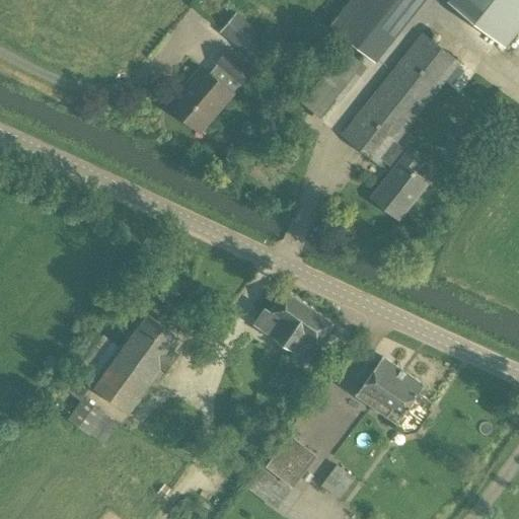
[(505,47),(518,28),(518,0),(472,0),(462,13),(505,47)]
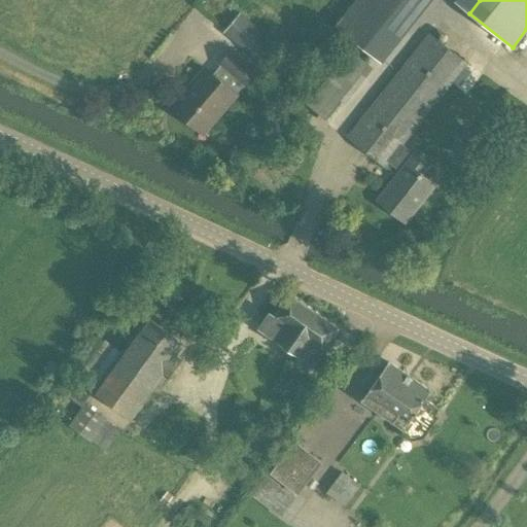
[(223,33),(261,66),(279,46),(240,13),(223,33)]
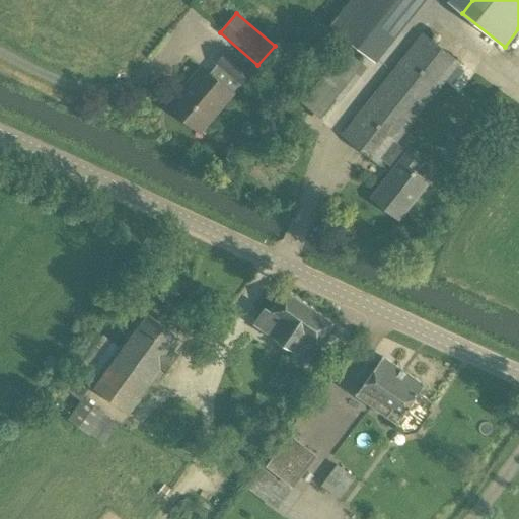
[(396,143),(459,62),(423,33),(343,135),(379,164),(382,160),(393,169),(380,187),(385,191),(376,202),(399,219),(428,182),(416,172),(423,163),(408,151),(408,152),(396,143)]
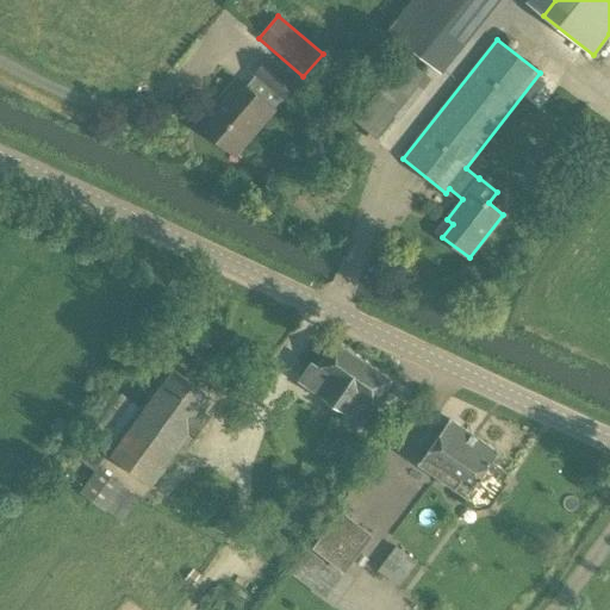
[(274,107),(280,99),(282,101),(300,82),(269,56),(253,76),(254,78),(248,85),(237,75),(197,123),(237,156),(277,110),(274,107)]
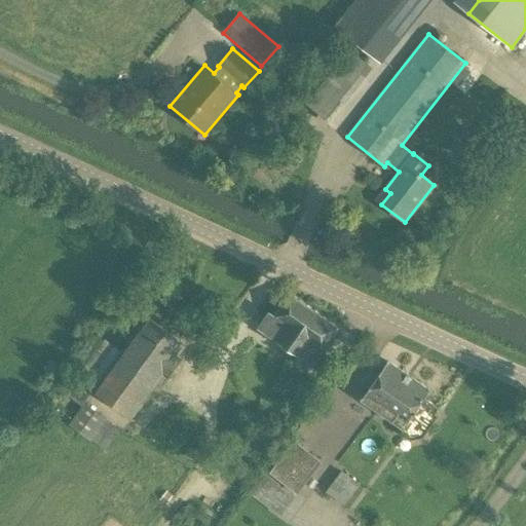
[(322,84),(306,105),(325,119),(341,100),(322,84)]
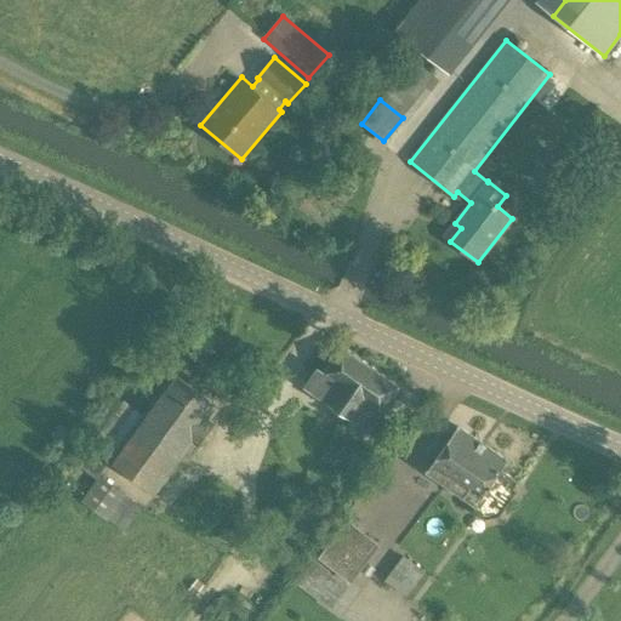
[(341,409),(371,366),(342,346),(324,371),(318,368),(306,386),(330,403),(330,402),(341,409)]
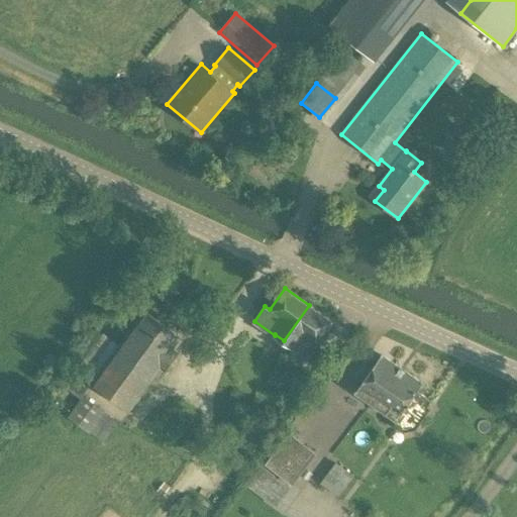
[(332,321),(309,305),(284,340),(307,357),(332,321)]
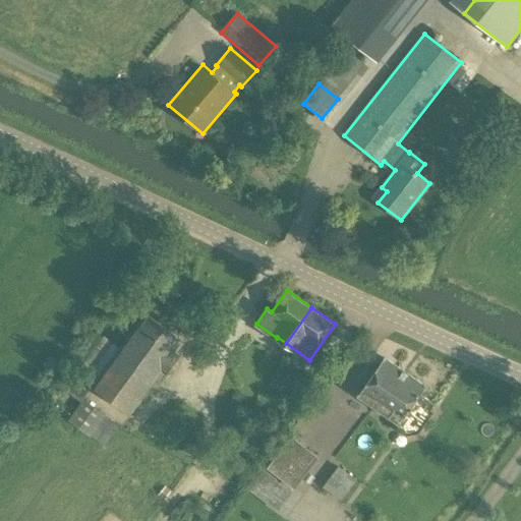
[(120,348),(93,386),(131,414),(162,371),(165,373),(179,354),(176,352),(183,341),(146,313),(120,348)]
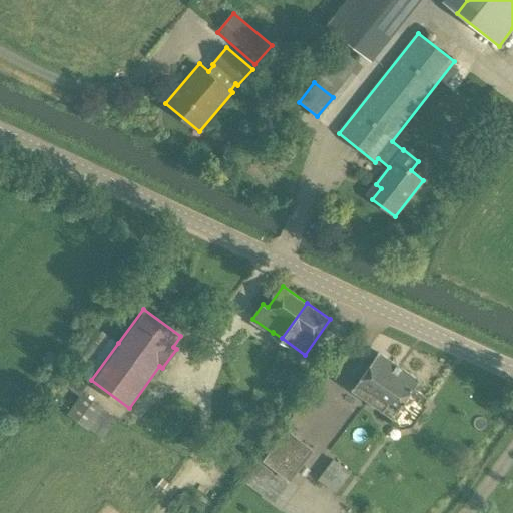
[(353,389),(368,399),(372,394),(380,399),(401,368),(379,353),(353,389)]
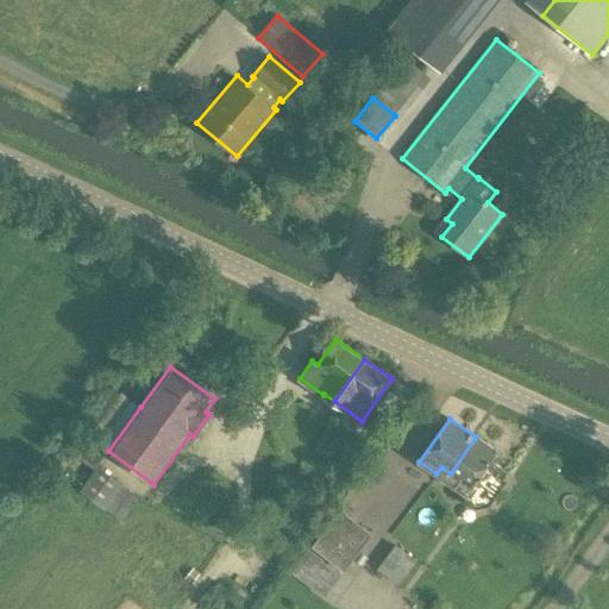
[(497,452),(476,437),(451,473),(441,468),(437,473),(466,495),(465,502),(476,509),(490,507),(507,482),(503,478),(507,472),(490,460),(497,452)]
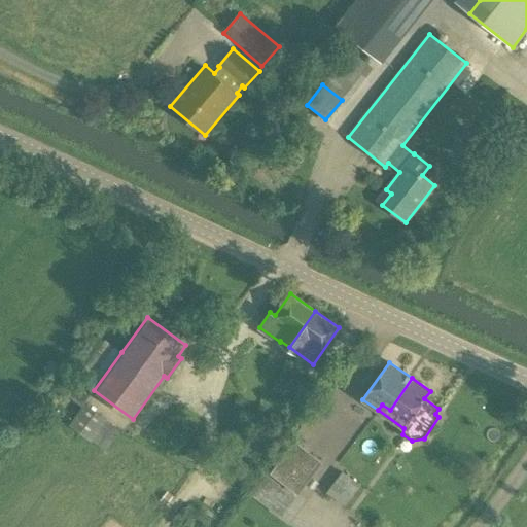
[(85,402),(69,425),(92,443),(108,419),(85,402)]
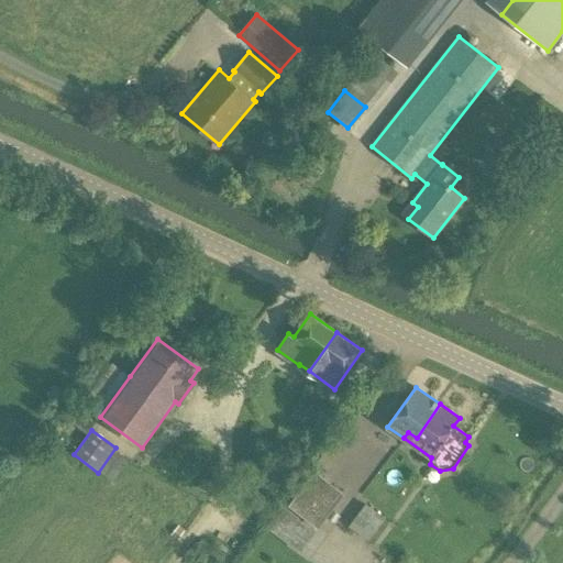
[(317,528),(342,495),(315,473),(289,506),(317,528)]
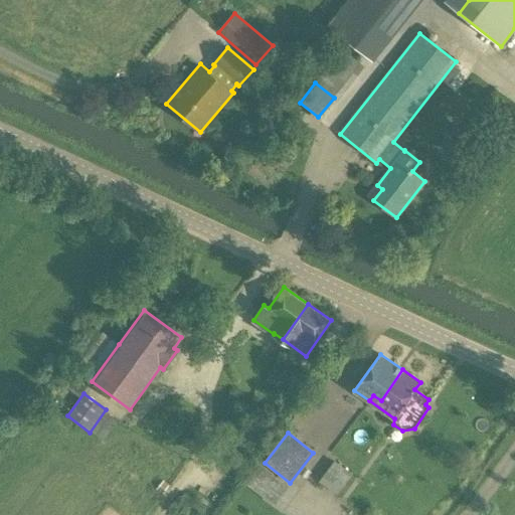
[(335,494),(350,474),(335,461),(319,482),(335,494)]
